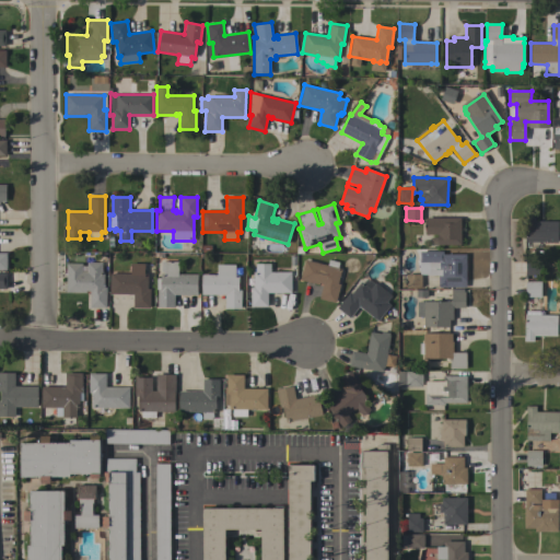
[(525,242),(525,222),(525,216),(535,216),(535,221),(558,221),(558,242),(525,242)]
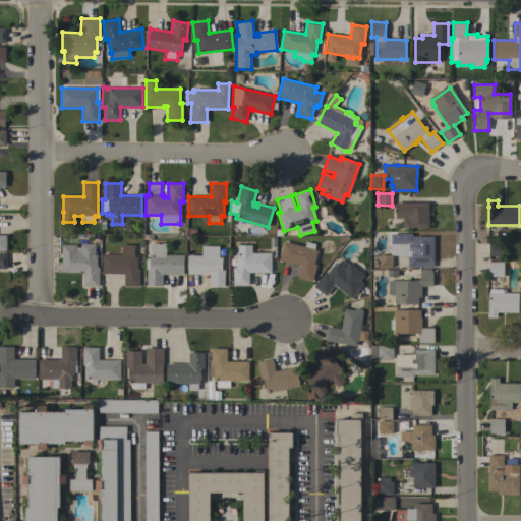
[(428,203),(428,228),(406,228),(406,218),(395,218),(395,203),(428,203)]
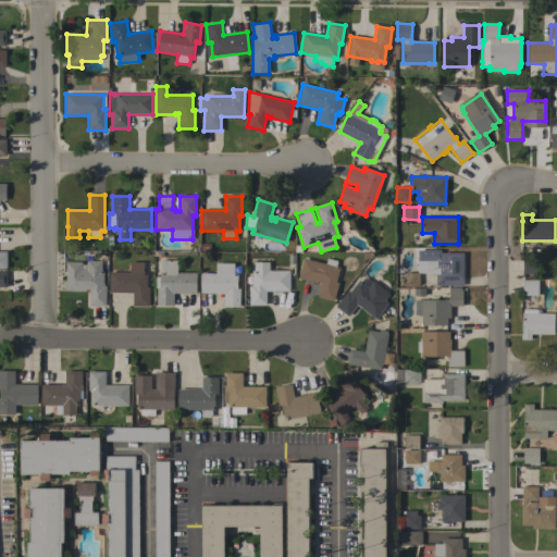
[(463,286),(435,285),(435,274),(426,274),(426,258),(419,258),(419,252),(421,252),(421,250),(437,250),(437,252),(463,252),(463,286)]
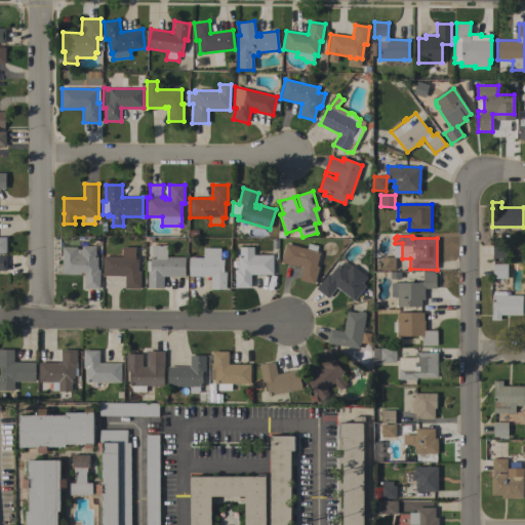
[(307,248),(308,243),(318,246),(316,251),(320,252),(316,266),(319,267),(314,284),(299,280),(303,267),(299,266),(298,267),(281,263),(285,243),(307,248)]
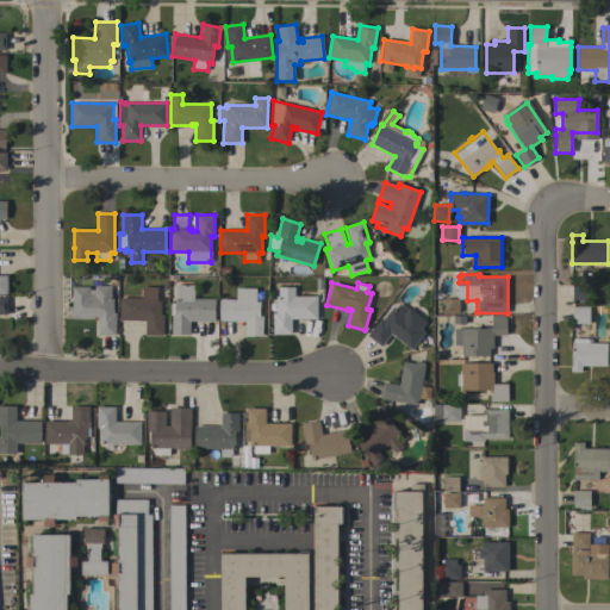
[(572,300),(572,282),(589,282),(589,300),(572,300)]
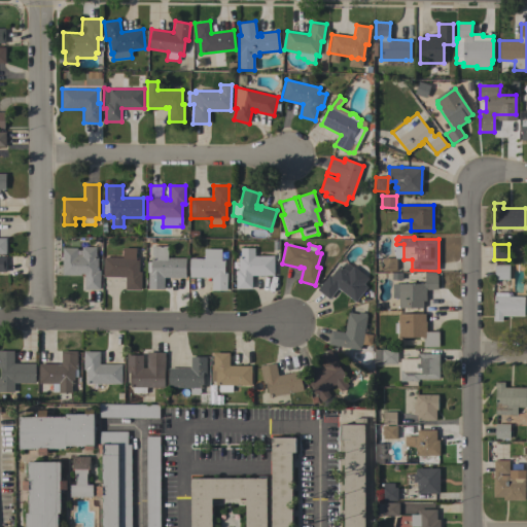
[(164,277),(164,289),(148,289),(148,273),(147,273),(147,262),(150,262),(151,256),(151,246),(168,246),(167,257),(185,258),(185,278),(164,277)]
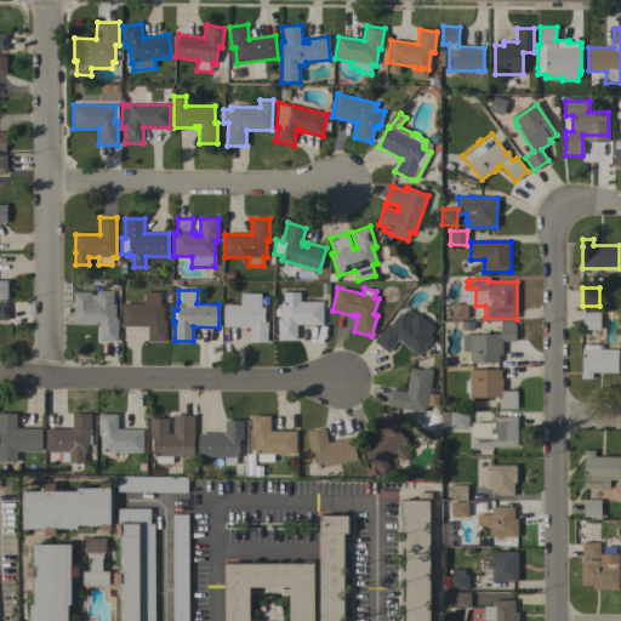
[(74,292),(91,292),(91,295),(96,295),(96,291),(113,291),(113,302),(115,302),(114,318),(118,319),(118,341),(98,341),(100,325),(73,324),(74,292)]
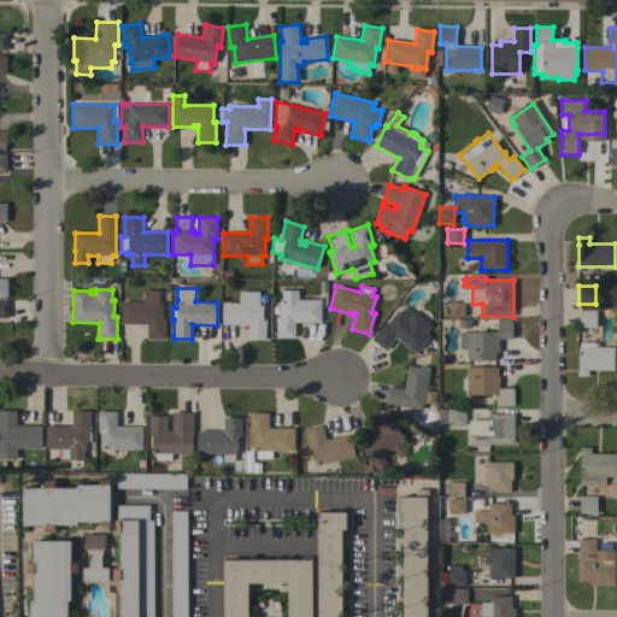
[(121,324),(121,301),(144,301),(144,291),(159,291),(159,301),(163,301),(162,318),(165,318),(165,340),(146,340),(147,324),(121,324)]
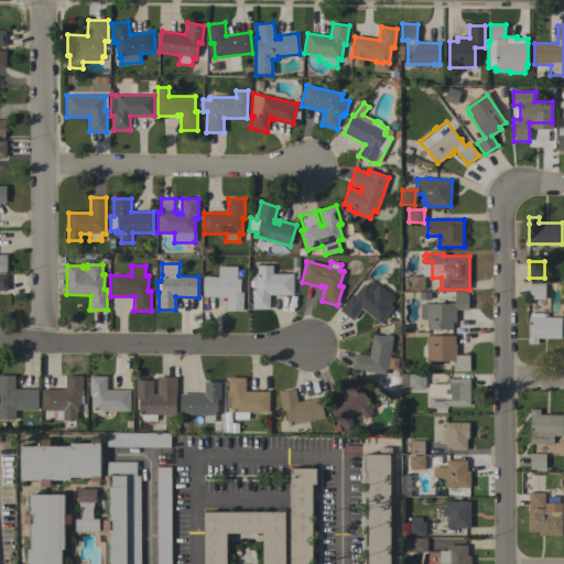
[(269,295),(269,308),(252,308),(252,290),(255,290),(255,274),(257,274),(257,266),(272,266),(272,274),(293,274),(293,295),(269,295)]
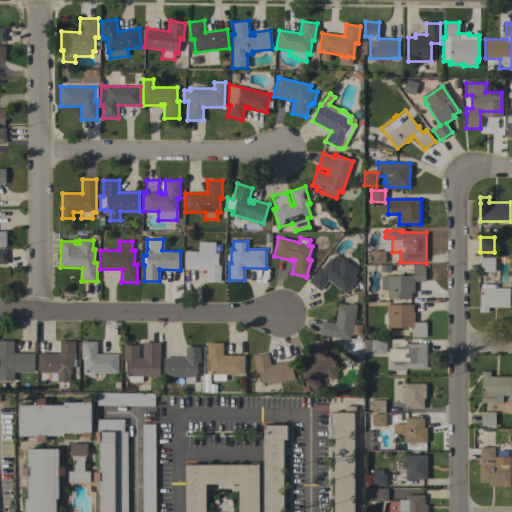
[(184,269),(184,251),(198,251),(198,242),(215,242),(215,251),(218,251),(218,265),(220,265),(220,282),(205,282),(206,270),(184,269)]
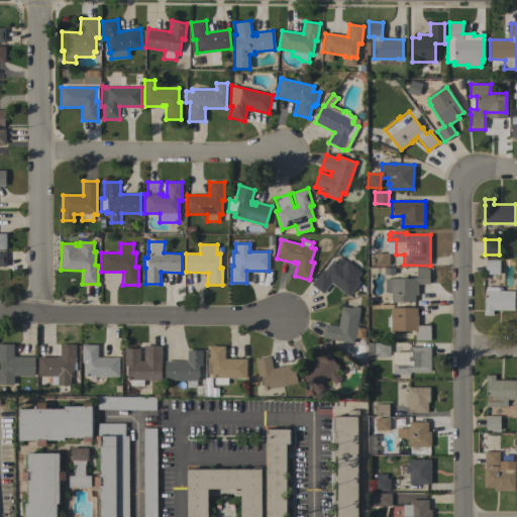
[(389,265),(375,265),(375,253),(389,253),(389,265)]
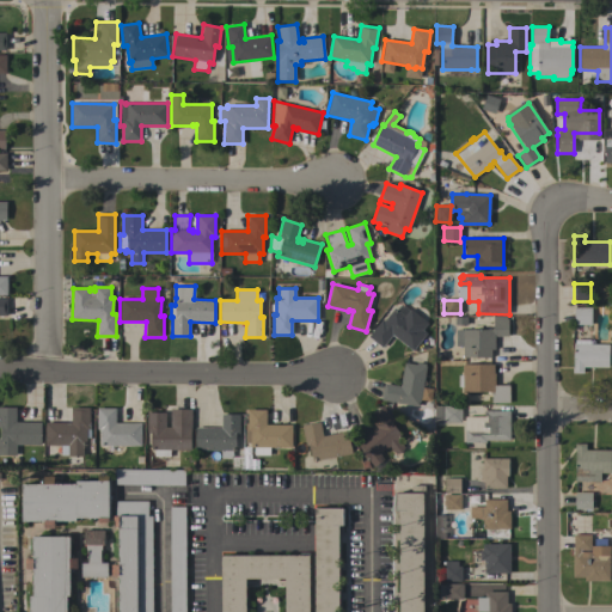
[(381,319),(384,320),(395,307),(404,316),(410,308),(428,323),(422,330),(426,334),(412,350),(392,335),(381,348),(368,337),(381,319)]
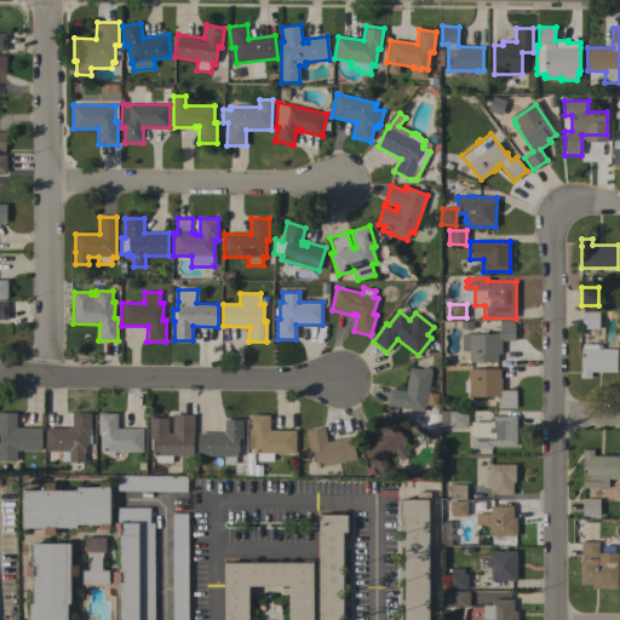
[(581,329),(581,311),(598,311),(598,329),(581,329)]
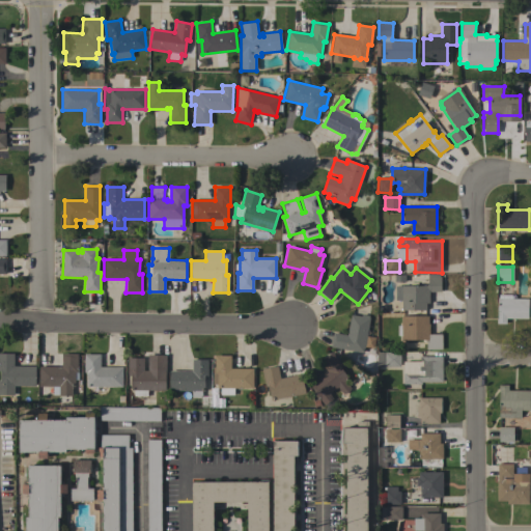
[(402,300),(395,300),(395,286),(410,286),(410,282),(417,282),(417,286),(427,286),(427,277),(441,277),(441,291),(429,291),(429,303),(426,303),(426,310),(402,310),(402,300)]
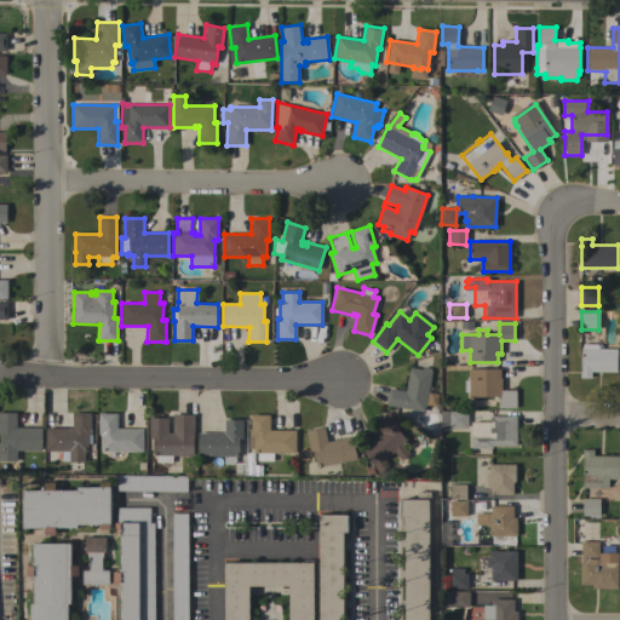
[(583,349),(583,344),(597,344),(597,349),(616,349),(616,372),(591,372),(591,378),(580,378),(580,371),(581,349),(583,349)]
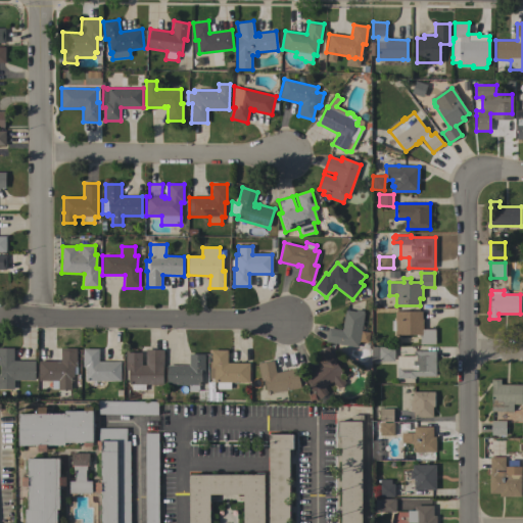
[(358,347),(326,342),(328,328),(341,330),(345,310),(355,312),(355,310),(364,311),(363,313),(364,314),(358,347)]
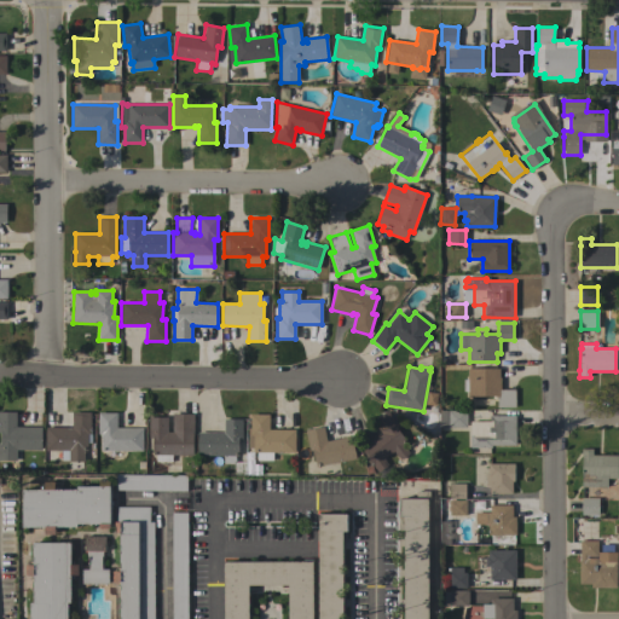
[(499,369),(499,377),(501,377),(501,389),(515,389),(515,408),(497,408),(497,397),(496,397),(496,398),(492,398),(492,397),(468,397),(468,369),(499,369)]
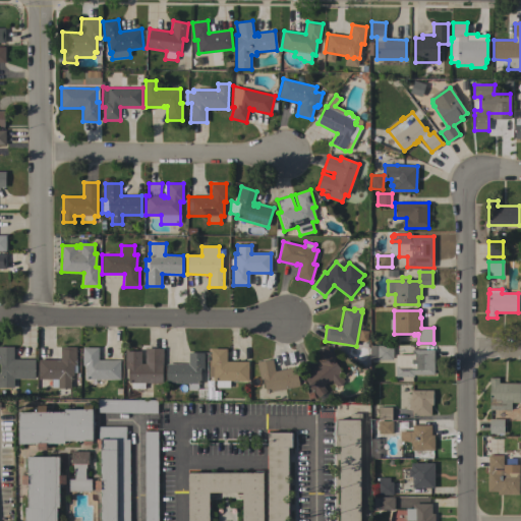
[(321,364),(313,355),(326,345),(336,358),(334,360),(342,371),(339,374),(344,381),(337,387),(332,380),(326,384),(330,389),(319,397),(313,392),(314,391),(303,378),(321,364)]
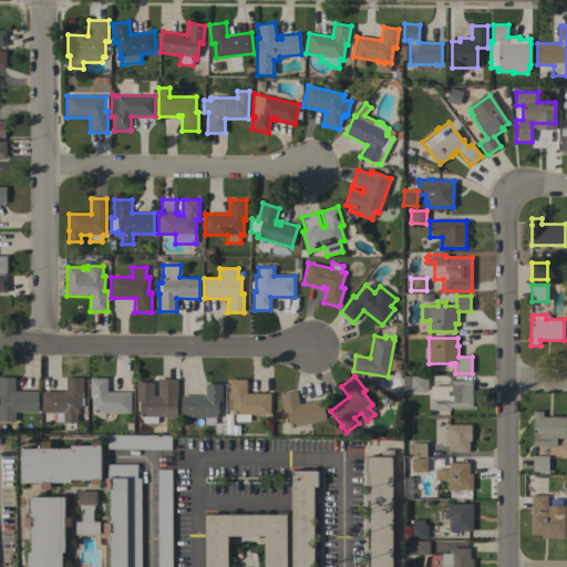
[(403,391),(403,375),(428,375),(428,391),(403,391)]
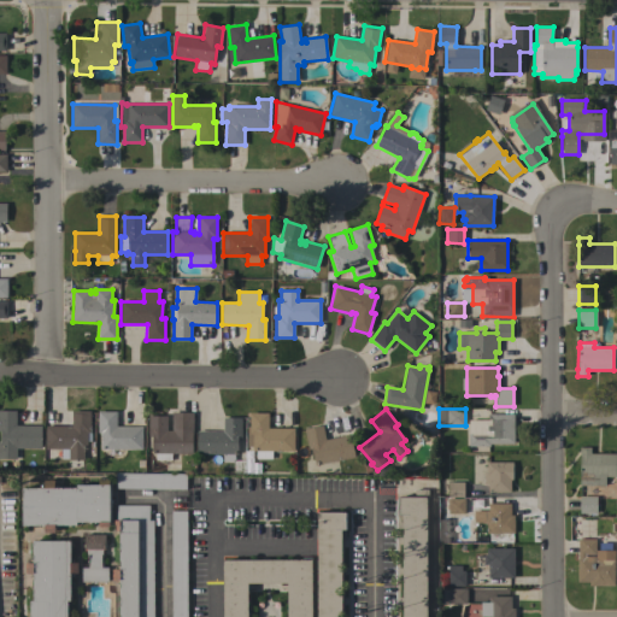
[(41,425),(41,448),(17,448),(17,459),(0,459),(0,411),(16,411),(16,425),(41,425)]
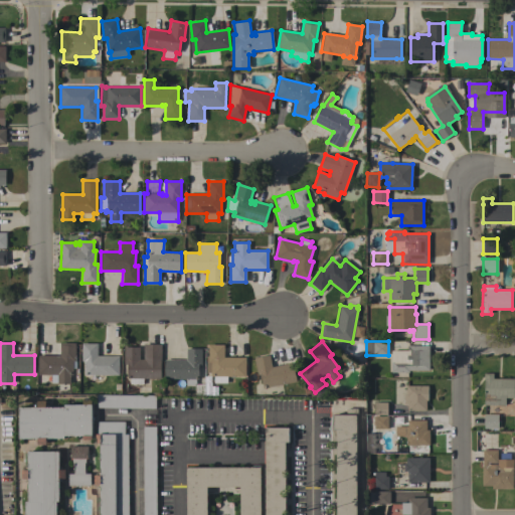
[(38,374),(38,355),(59,355),(59,343),(75,343),(75,361),(72,361),(72,375),(71,375),(71,384),(58,384),(58,374),(38,374)]
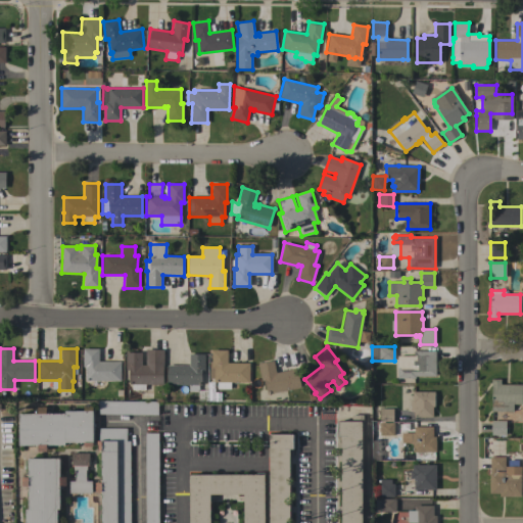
[(121,362),(121,381),(85,381),(85,367),(83,367),(83,348),(99,348),(99,362),(121,362)]
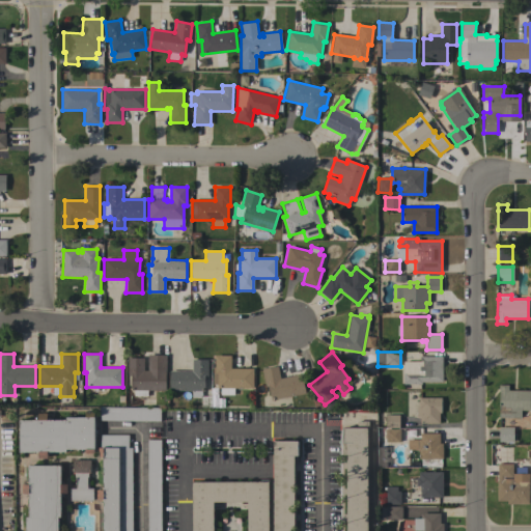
[(147,390),(147,396),(134,396),(134,390),(130,390),(131,375),(128,375),(128,358),(144,358),(143,370),(147,370),(147,355),(166,355),(166,391),(147,390)]
